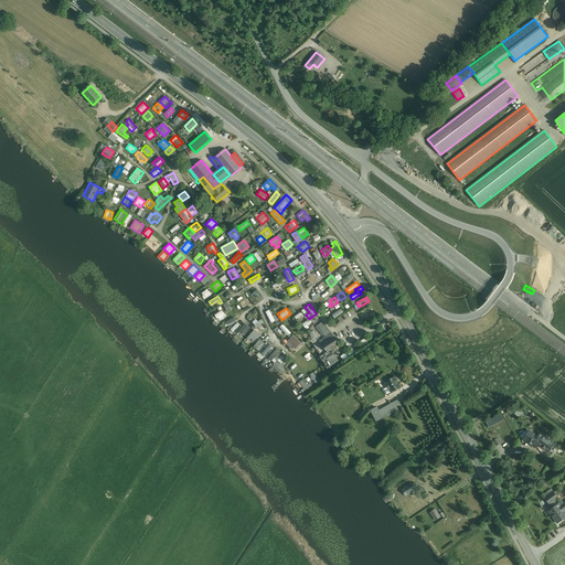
[(334,318),(344,312),(342,308),(332,313),(334,318)]
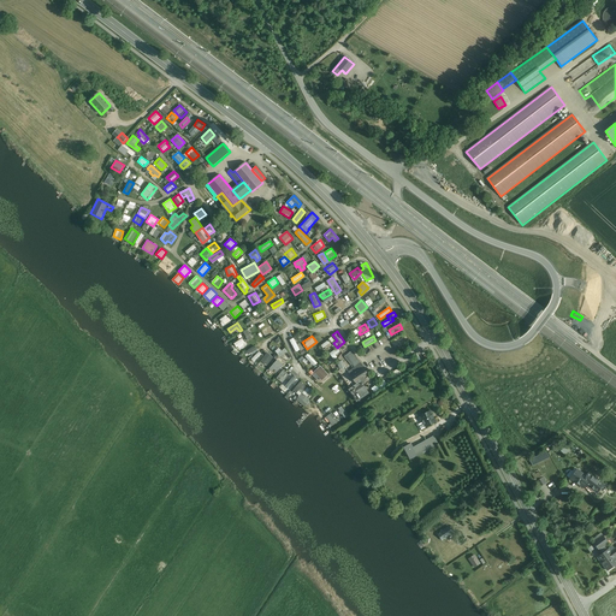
[(289,339),(296,351),(300,350),(302,354),(306,353),(301,342),(297,344),(294,337),(289,339)]
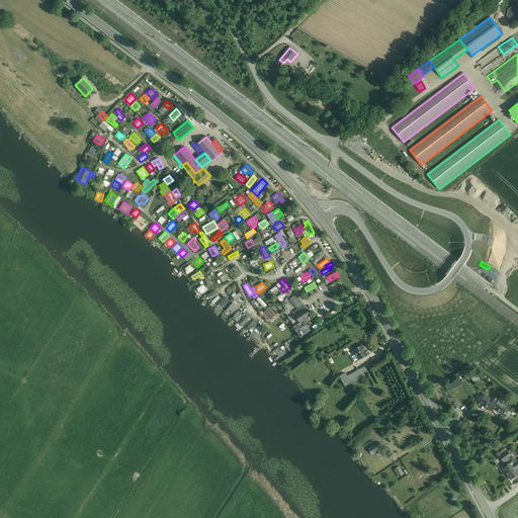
[(214,290),(206,295),(208,299),(217,294),(214,290)]
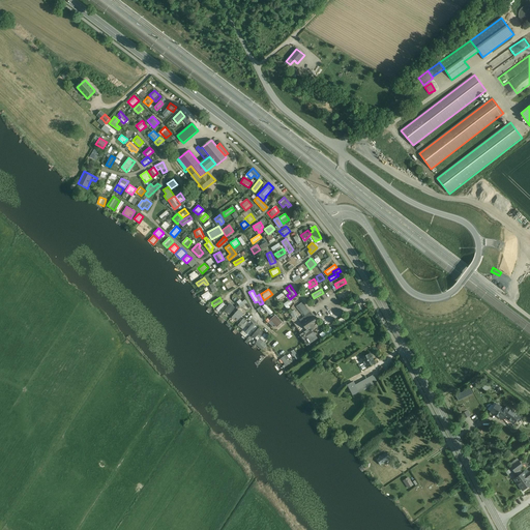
[(245,299),(242,301),(240,299),(236,301),(241,307),(247,301),(245,299)]
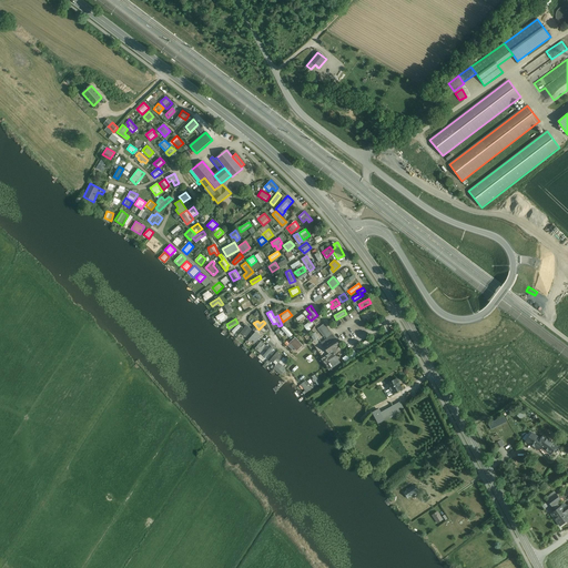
[(232,331),(234,334),(242,326),(239,324),(232,331)]
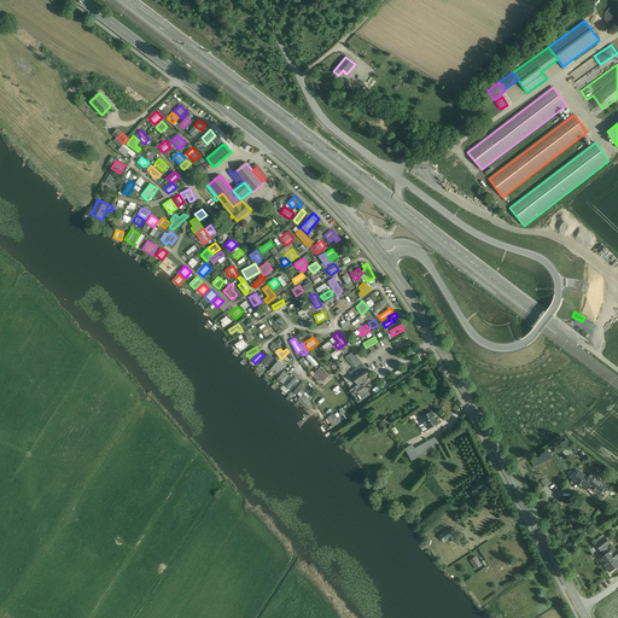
[(362,365),(353,353),(345,357),(353,367),(354,366),(356,369),(362,365)]
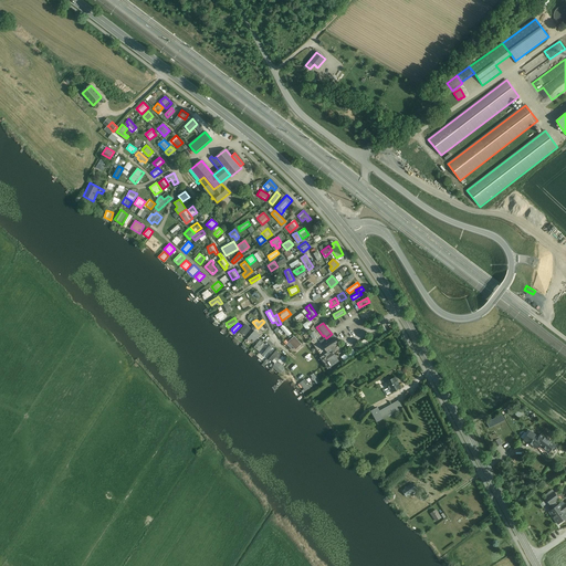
[(239,331),(245,336),(251,328),(245,324),(239,331)]
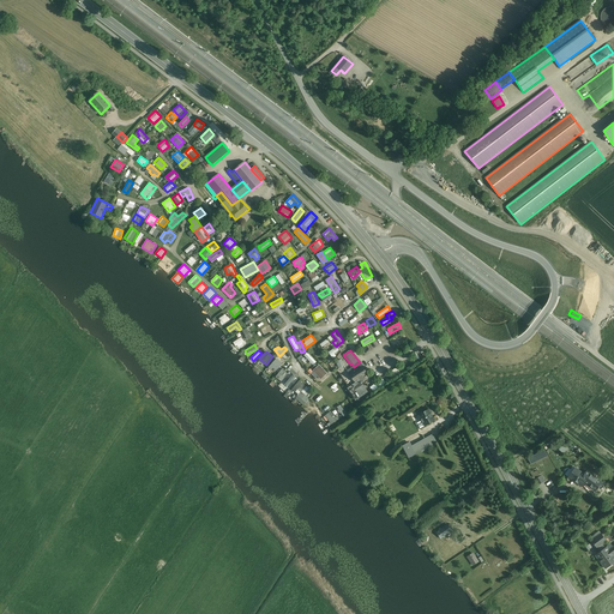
[(312,365),(317,362),(308,351),(305,354),(312,365)]
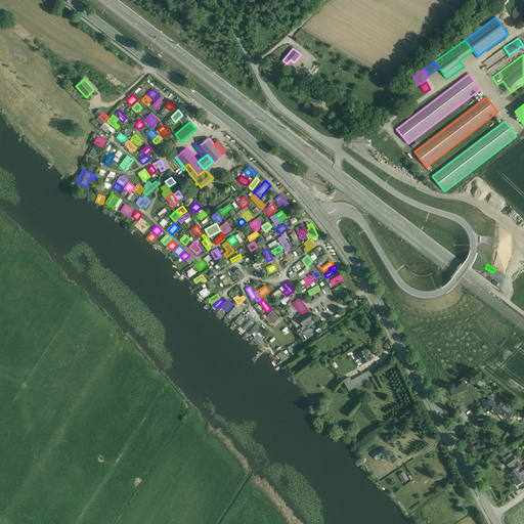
[(231,315),(233,314),(235,316),(241,310),(235,305),(228,313),(231,315)]
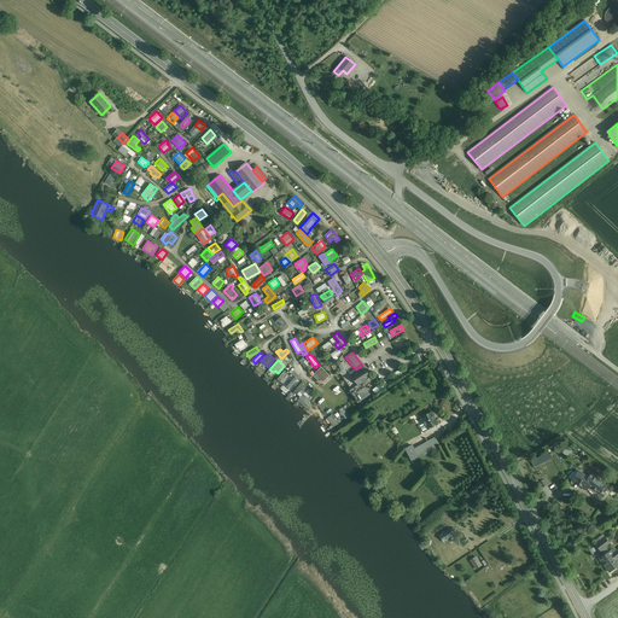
[(470,366),(474,380),(478,379),(479,382),(483,380),(476,361),(472,361),(473,365),(470,366)]
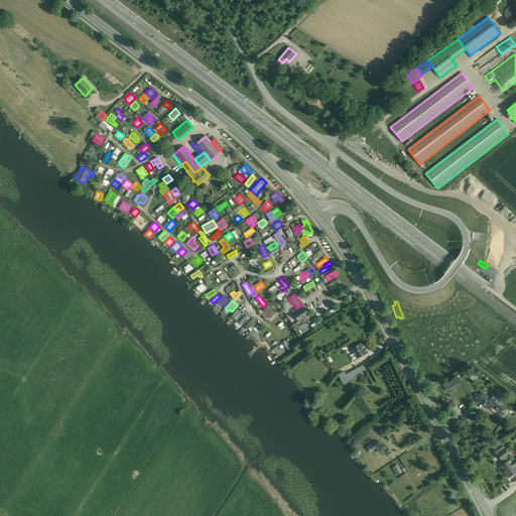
[(297,308),(292,311),(300,323),(301,326),(305,324),(311,318),(302,304),(297,308)]
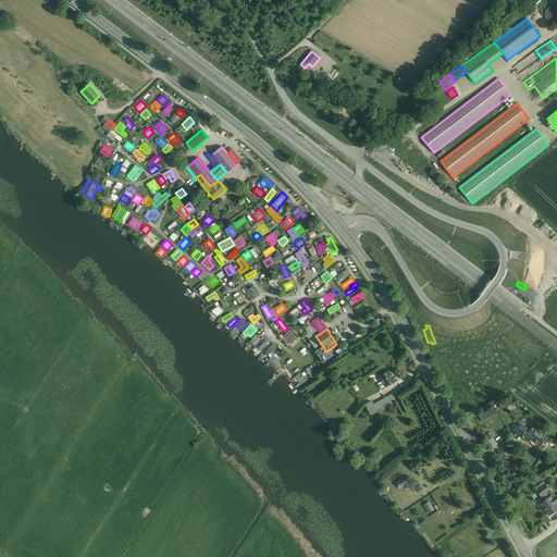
[(280,335),(285,343),(288,341),(291,344),(297,339),(291,330),(283,335),(282,334),(280,335)]
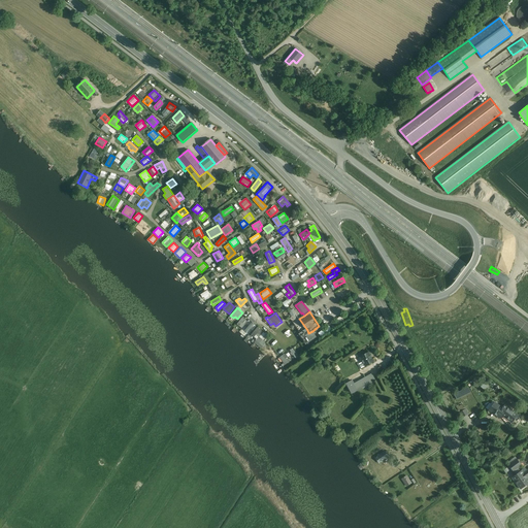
[(301,334),(307,330),(299,319),(296,315),(291,318),(301,334)]
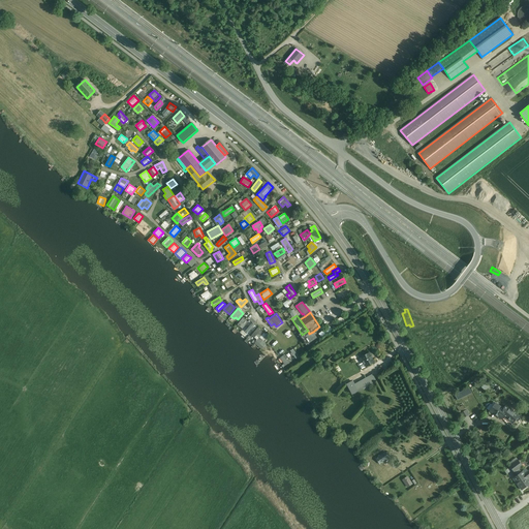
[(242,329),(248,321),(243,317),(238,324),(242,329)]
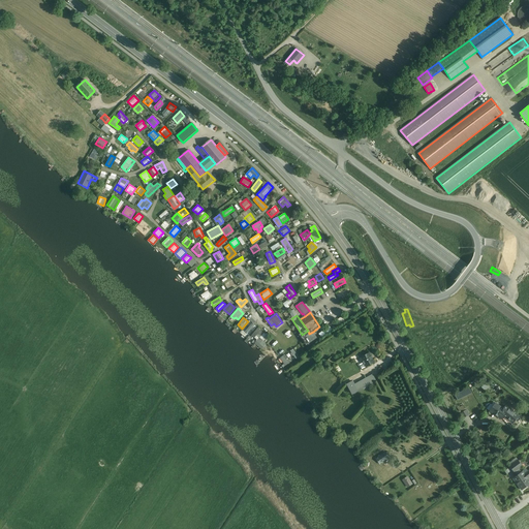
[(251,327),(256,321),(251,317),(247,322),(251,327)]
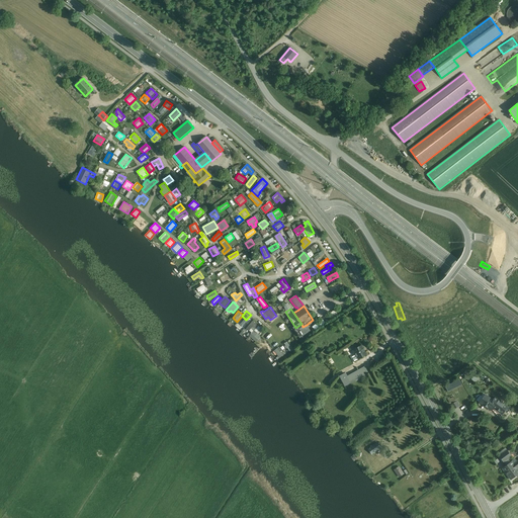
[(329,315),(333,321),(339,316),(336,311),(329,315)]
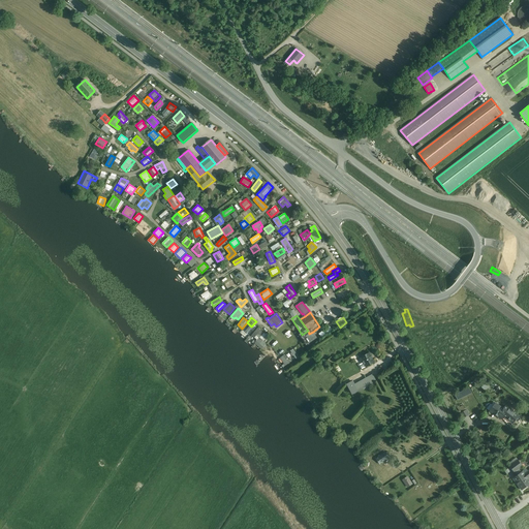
[(328,335),(333,332),(329,327),(323,331),(324,331),(328,335)]
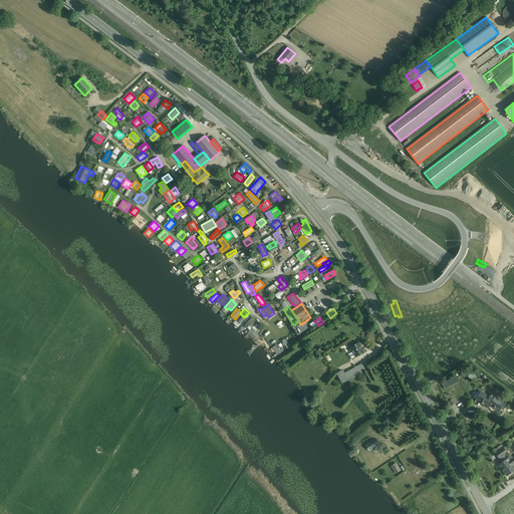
[(251,328),(256,322),(251,318),(242,328),(254,339),(259,334),(251,328)]
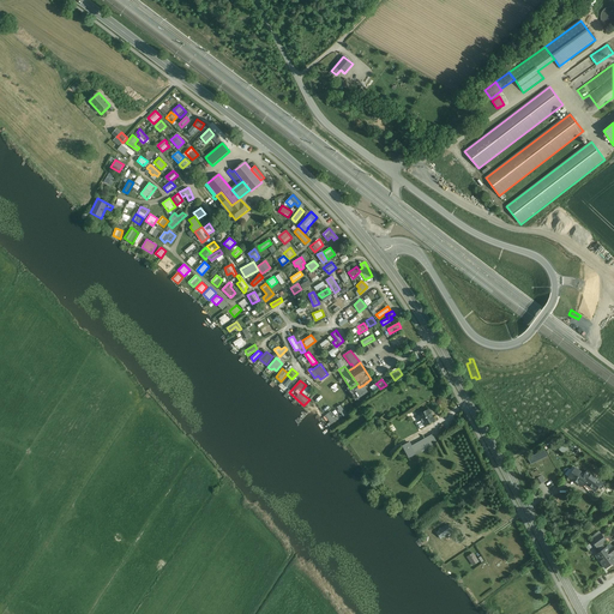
[(357,384),(350,389),(357,399),(368,392),(363,385),(359,387),(357,384)]
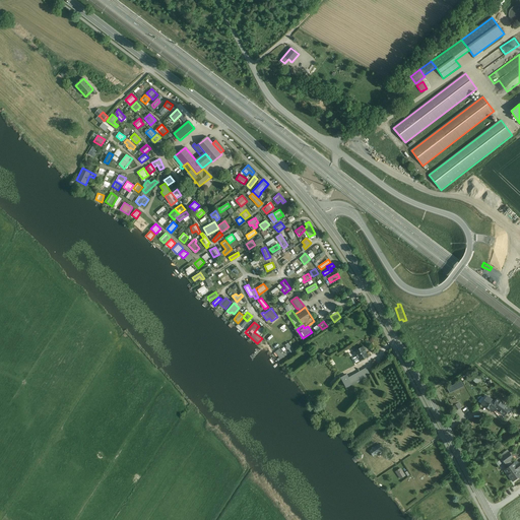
[(255,331),(259,335),(264,330),(260,326),(255,331)]
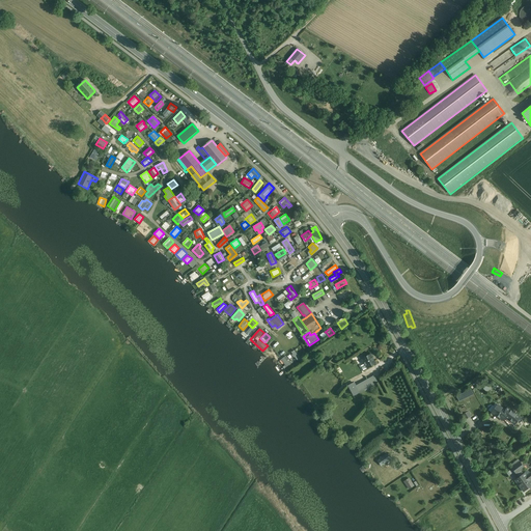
[(298,360),(301,358),(295,350),(291,352),(298,360)]
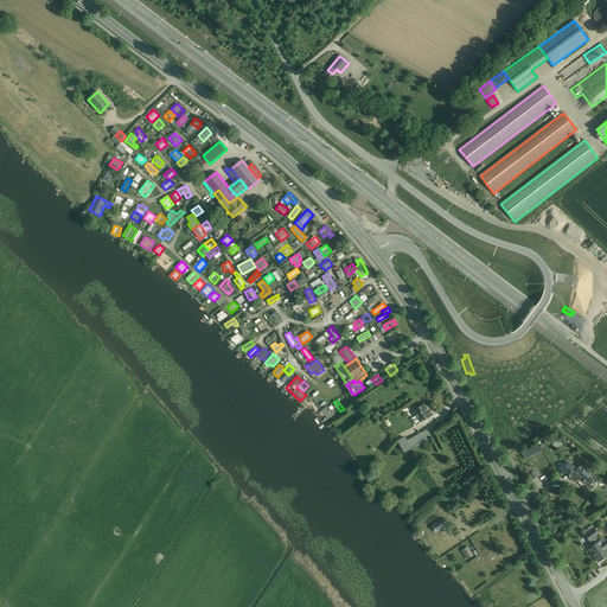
[(414,410),(417,416),(420,421),(425,419),(430,416),(423,404),(416,409),(414,410)]
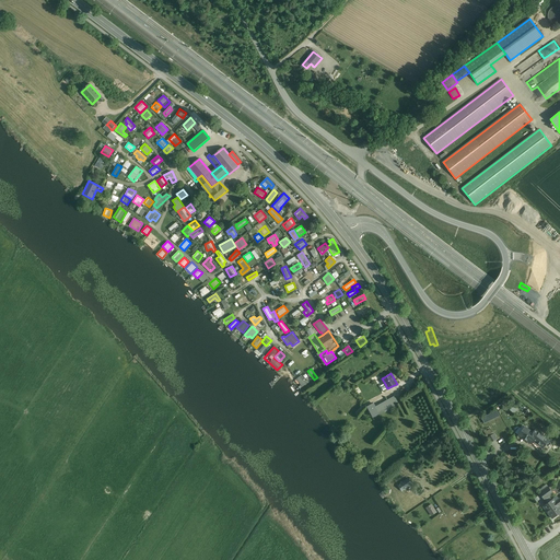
[(302,387),(307,383),(302,374),(296,378),(302,387)]
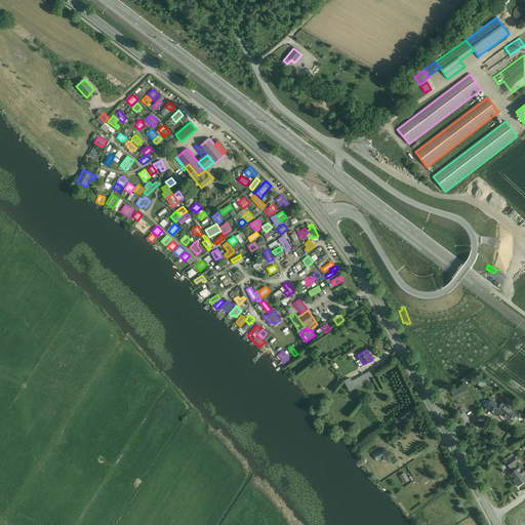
[(351,378),(345,381),(350,391),(373,378),(369,372),(352,381),(351,378)]
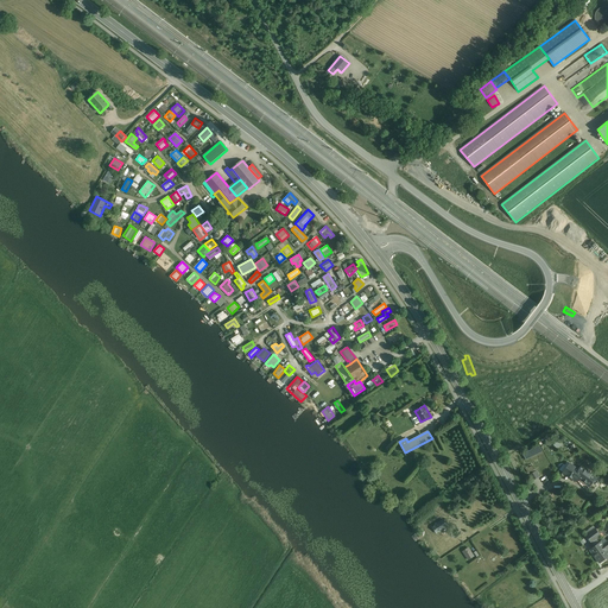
[(583,467),(581,470),(574,464),(570,462),(562,473),(575,482),(578,477),(591,487),(597,476),(589,470),(589,472),(583,467)]
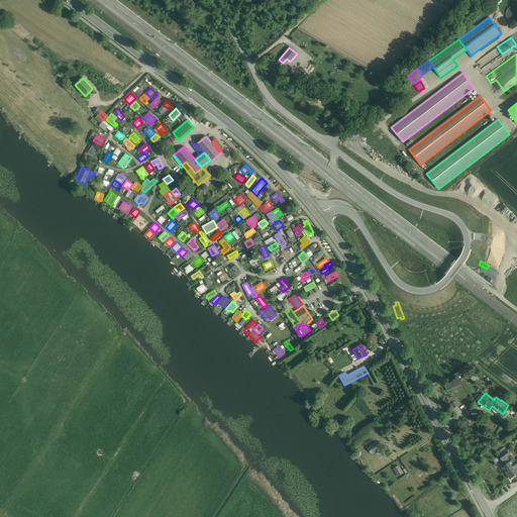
[(454,395),(448,398),(452,408),(458,405),(454,395)]
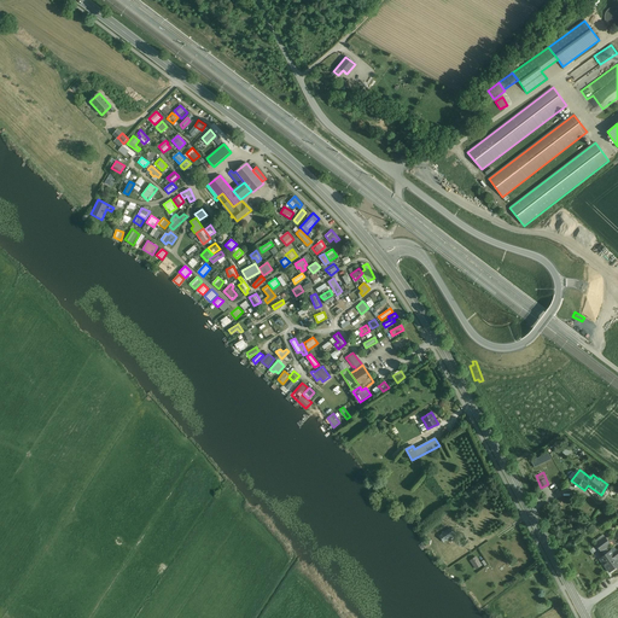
[(450,528),(438,535),(444,542),(455,535),(450,528)]
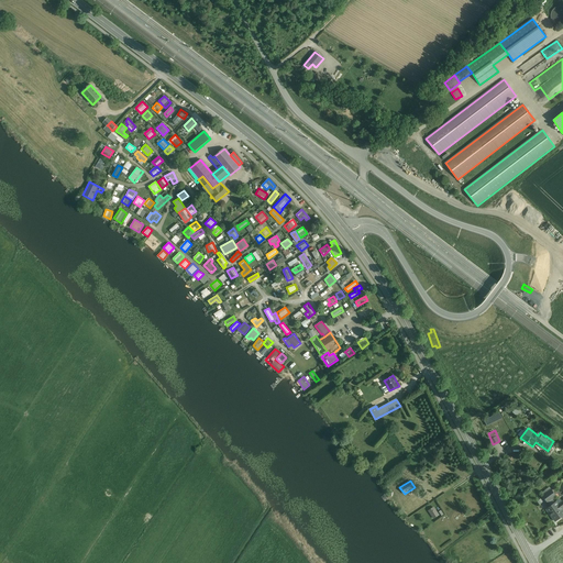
[(542,496),(548,503),(556,496),(552,489),(542,496)]
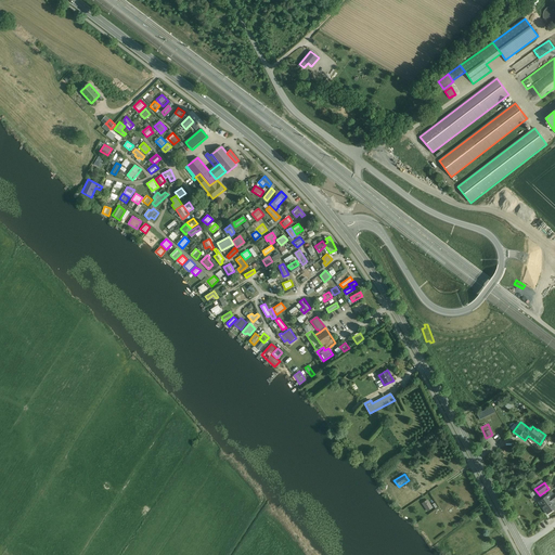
[(554,493),(550,498),(549,495),(539,502),(547,515),(554,508),(554,503),(554,502),(554,500),(554,493)]
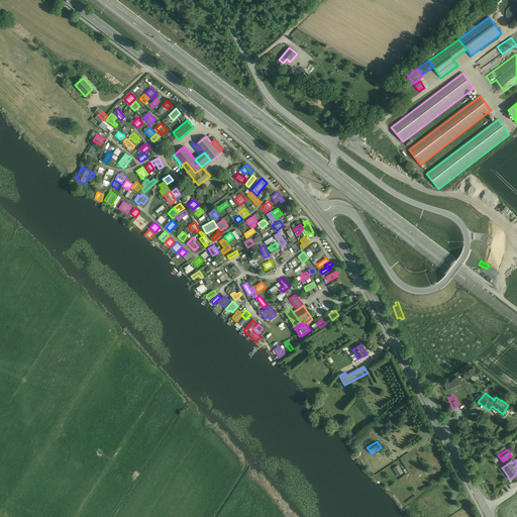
[(399,466),(393,469),(398,477),(404,473),(399,466)]
